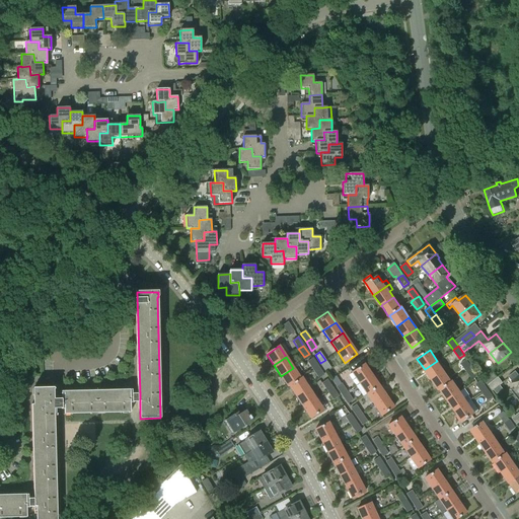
[(307,362),(313,370),(317,367),(312,359),(307,362)]
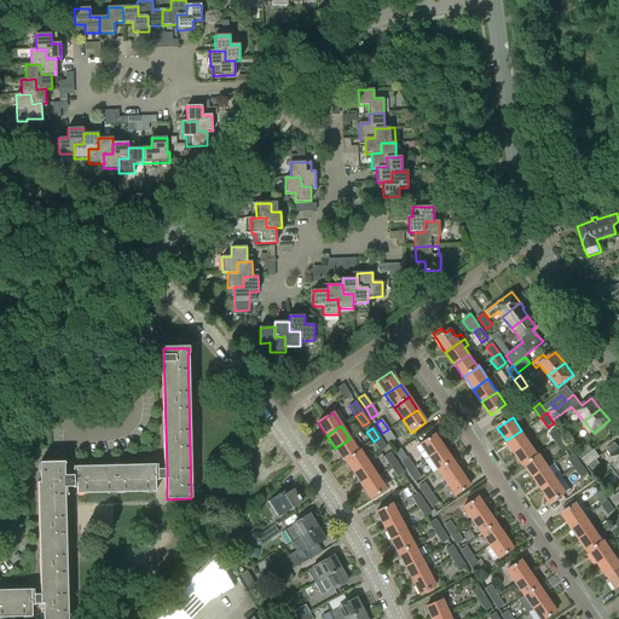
[(388,429),(382,433),(389,444),(395,439),(388,429)]
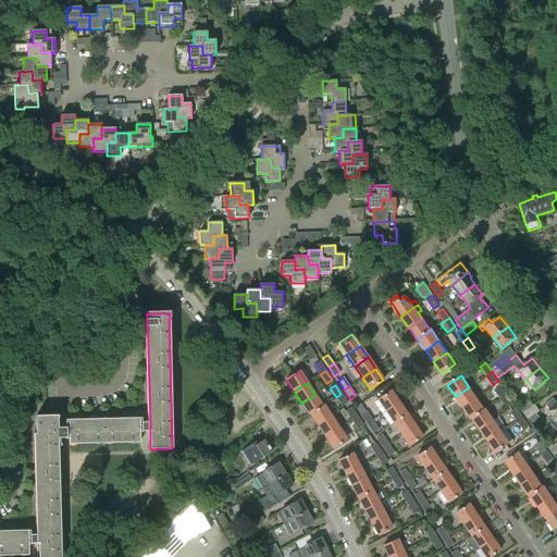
[(495,391),(502,399),(507,395),(500,386),(495,391)]
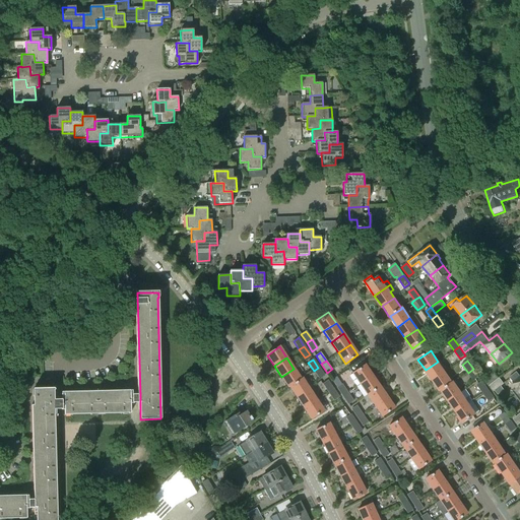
[(426,370),(433,381),(445,373),(438,362),(426,370)]
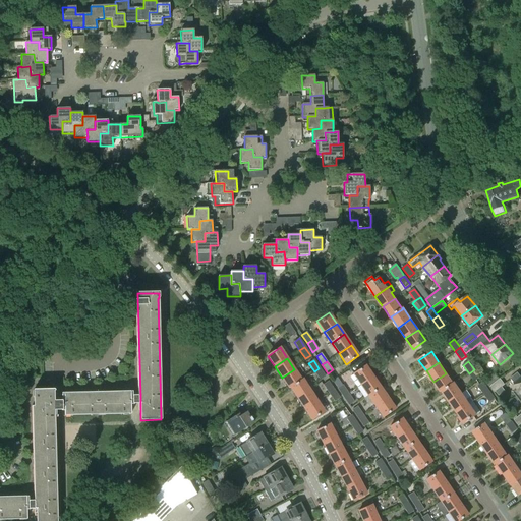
[(353,374),(360,385),(372,377),(365,365),(353,374)]
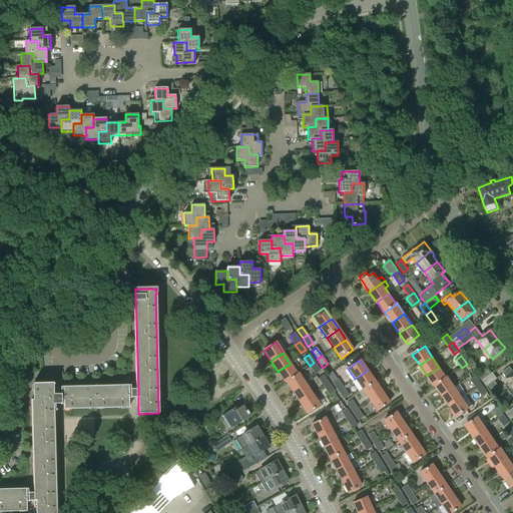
[(314,363),(310,366),(315,374),(320,371),(314,363)]
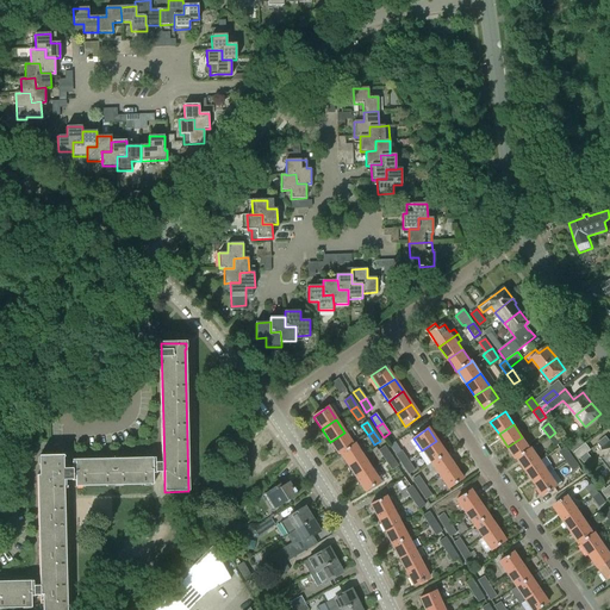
[(338,455),(340,454),(353,444),(344,433),(330,442),(338,455)]
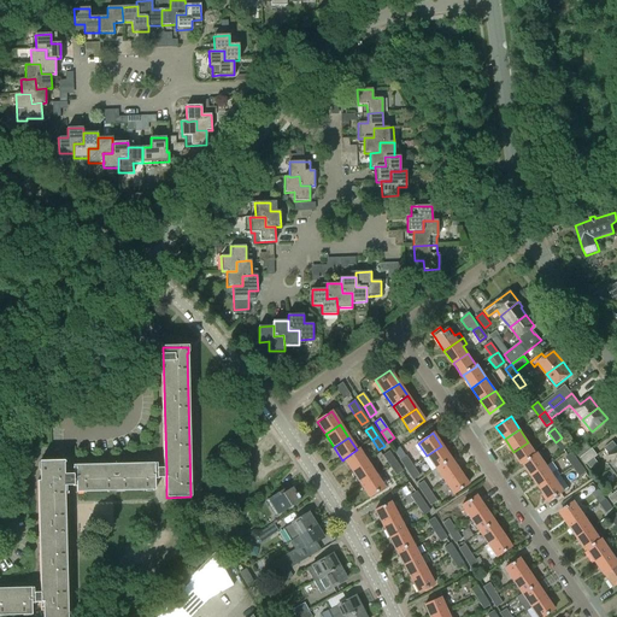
[(562,438),(556,442),(563,452),(569,447),(562,438)]
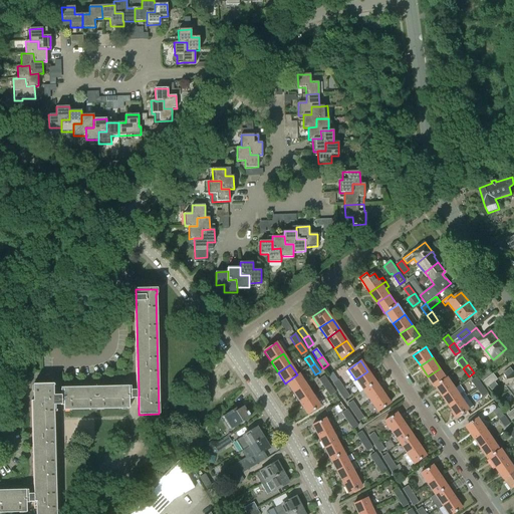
[(507,387),(510,392),(513,388),(513,371),(511,367),(503,373),(507,378),(511,383),(507,387)]
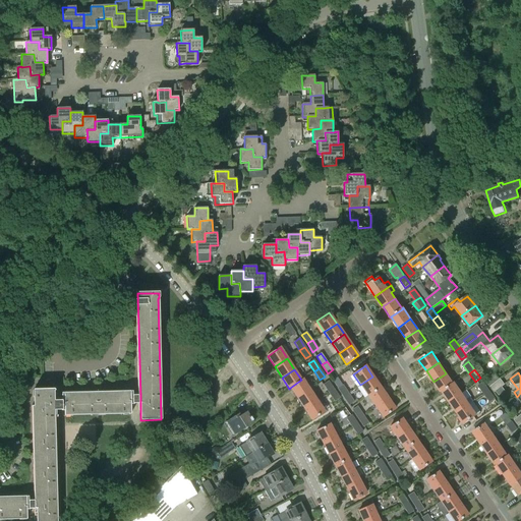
[(441,393),(442,392),(453,384),(446,373),(433,382),(441,393)]
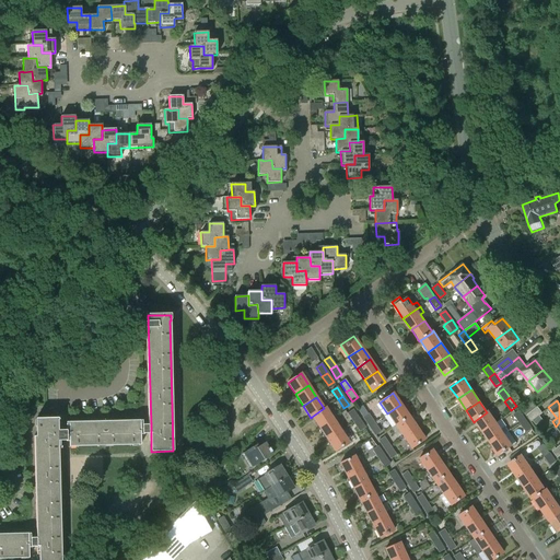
[(522,410),(526,416),(536,408),(533,403),(522,410)]
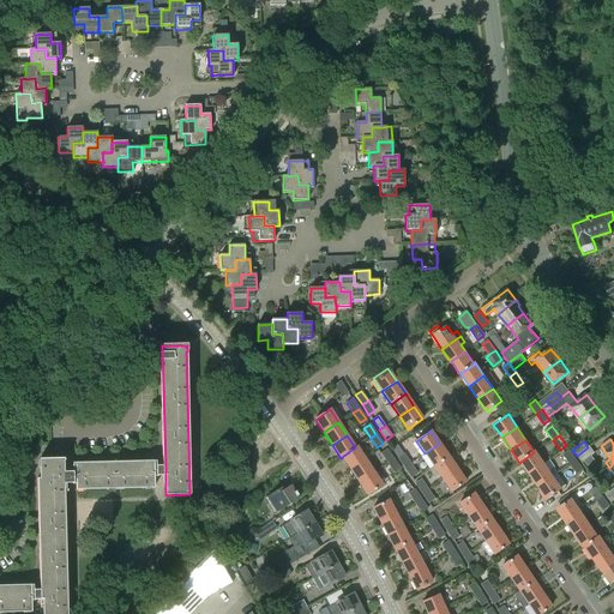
[(425,453),(434,467),(449,457),(439,444),(425,453)]
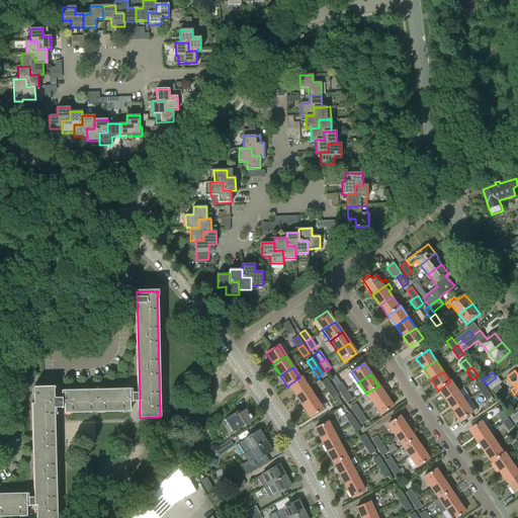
[(288,385),(295,396),(309,387),(300,376),(299,377),(288,385)]
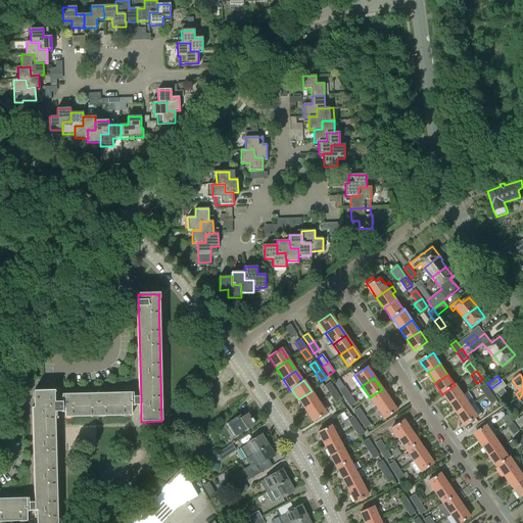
[(501,381),(491,388),(496,394),(506,387),(501,381)]
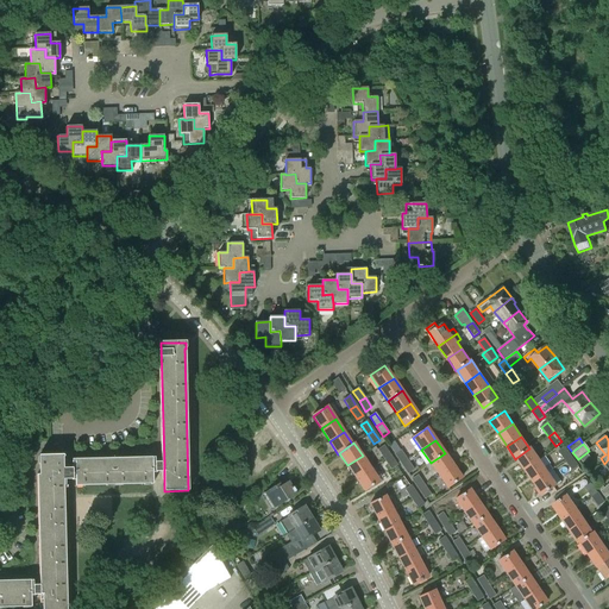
[(377,450),(384,459),(390,456),(383,446),(377,450)]
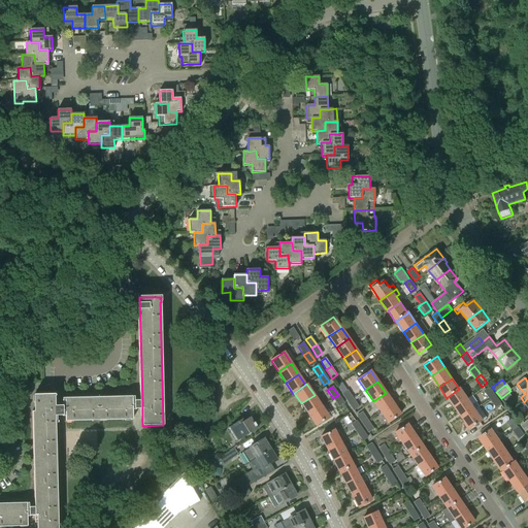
[(459,389),(448,397),(456,407),(468,399),(460,388),(459,389)]
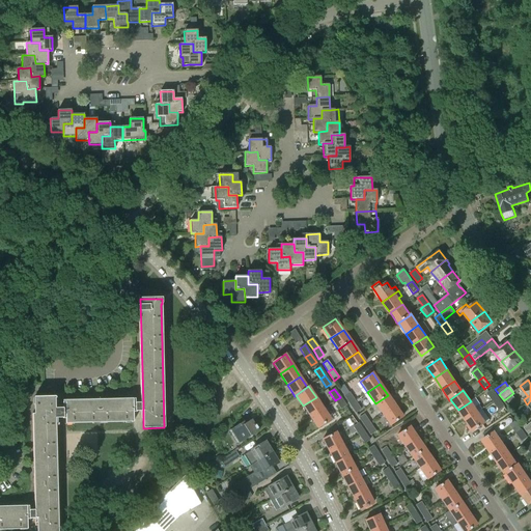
[(487,393),(494,401),(499,398),(493,390),(487,393)]
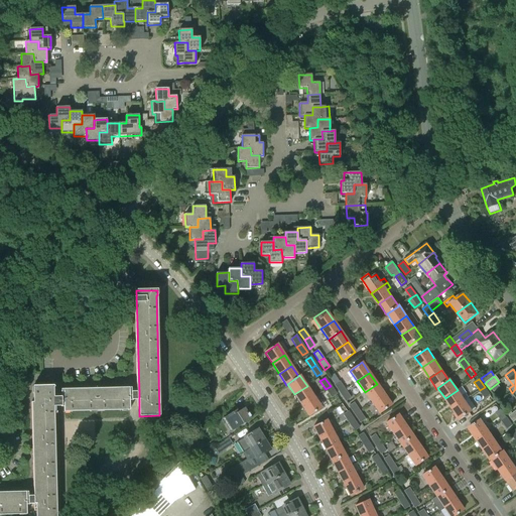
[(335,385),(340,393),(345,390),(340,381),(335,385)]
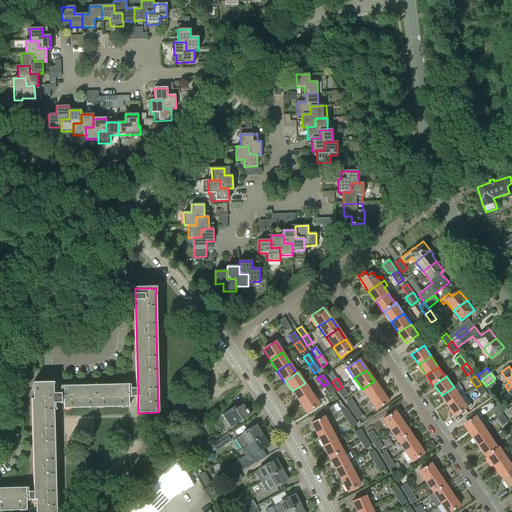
[(362,389),(369,400),(381,391),(374,381),(362,389)]
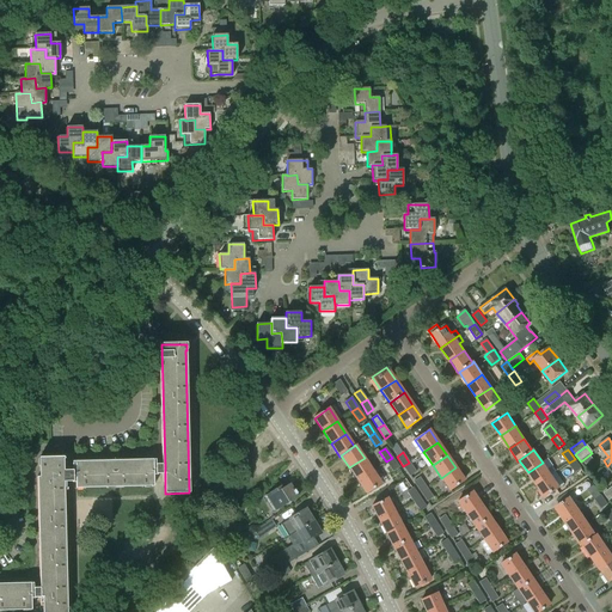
[(42,588),(43,598),(43,611),(67,611),(63,483),(63,471),(63,458),(40,458),(42,588)]
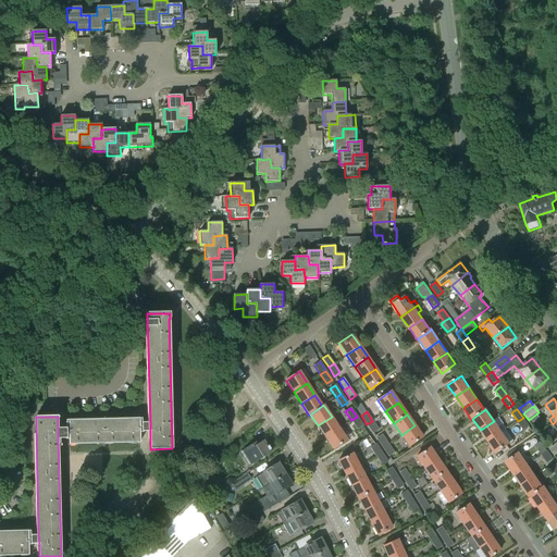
[(318,425),(325,437),(339,429),(332,417),(318,425)]
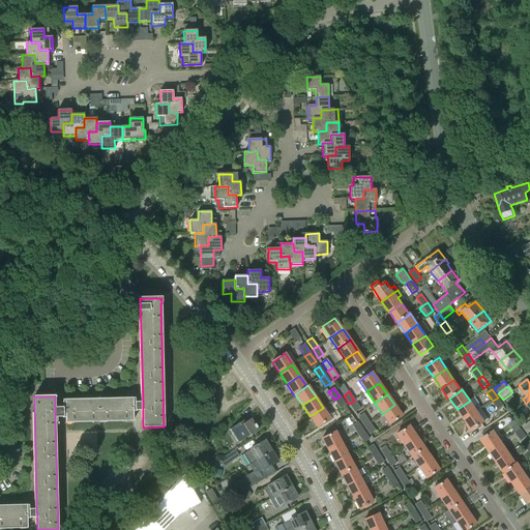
[(340,396),(334,400),(340,409),(345,405),(340,396)]
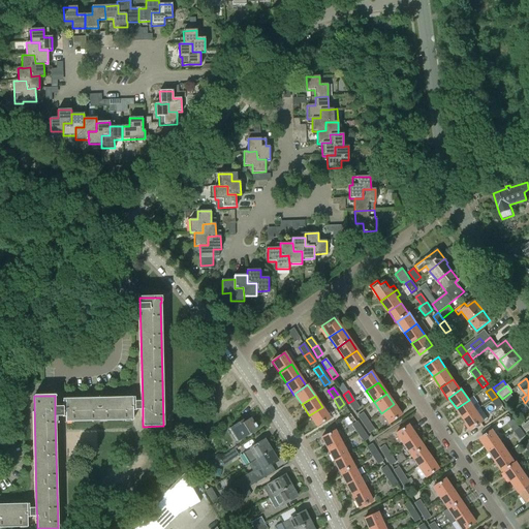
[(497,397),(492,400),(498,408),(502,405),(497,397)]
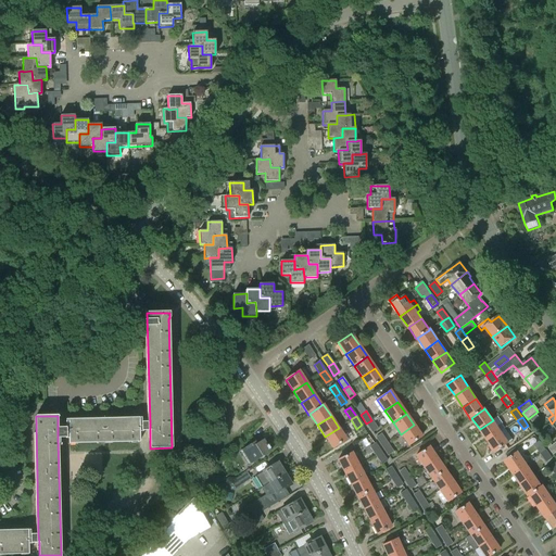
[(65,428),(58,428),(58,439),(68,438),(68,444),(139,442),(139,431),(150,431),(150,422),(141,422),(141,418),(65,420),(65,428)]
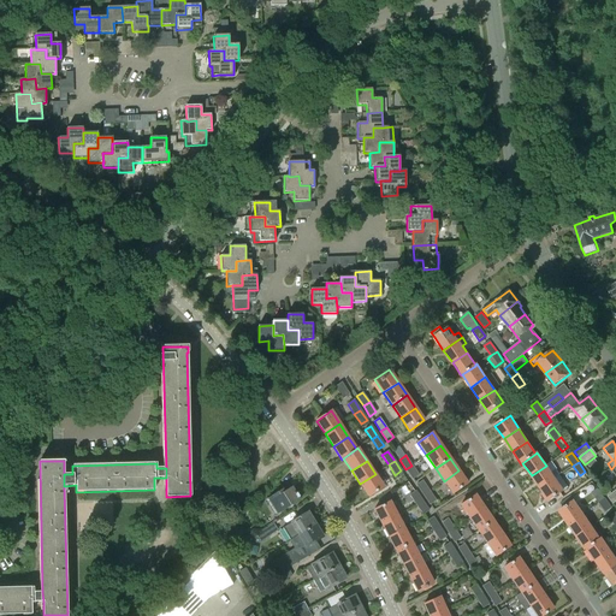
[(412,466),(406,469),(413,479),(419,475),(412,466)]
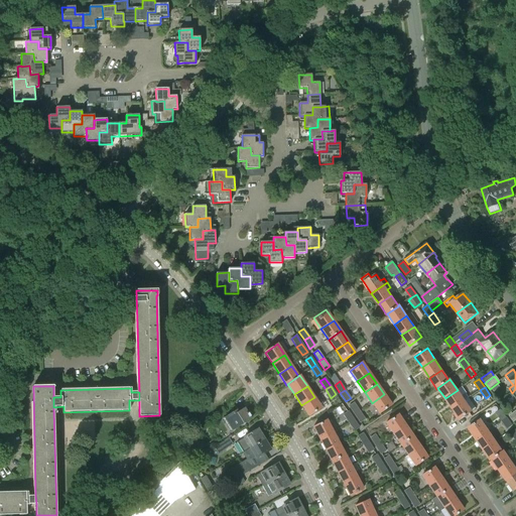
[(465,400),(458,390),(445,398),(453,409),(465,400)]
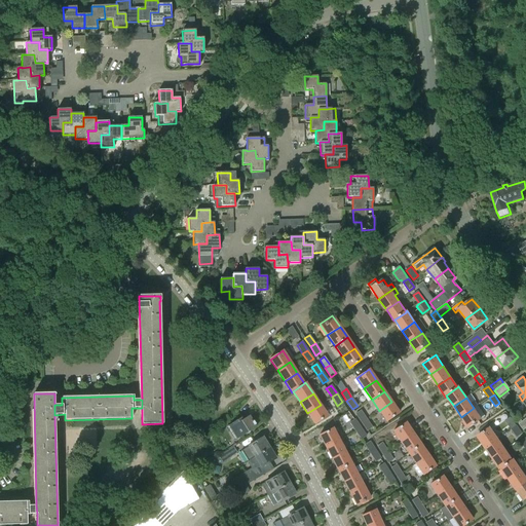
[(391,402),(379,411),(386,421),(399,413),(391,402)]
